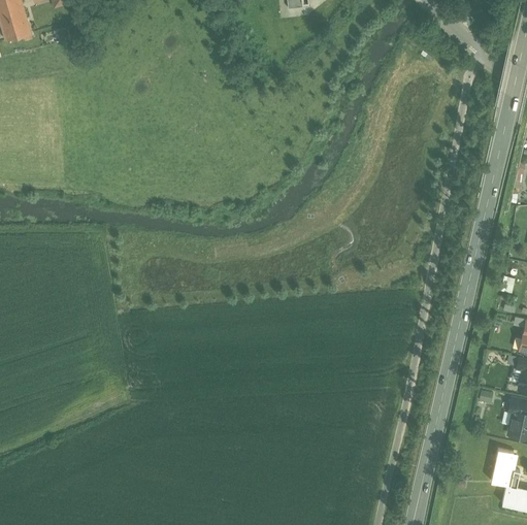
[(20,0),(0,0),(0,25),(5,41),(30,34),(20,0)]
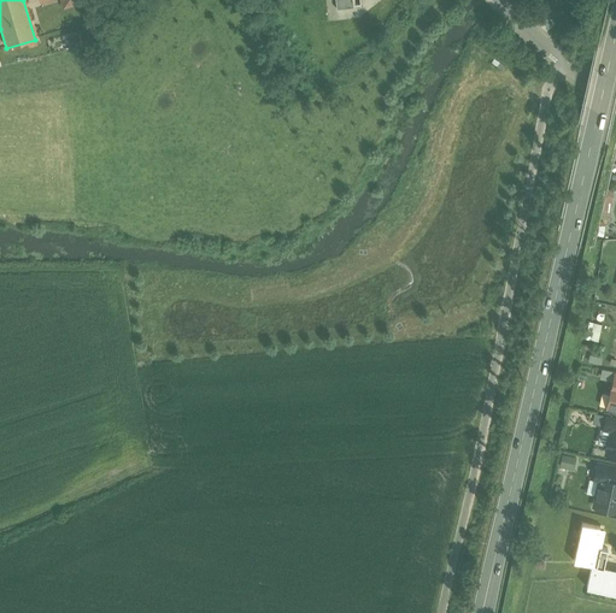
[(351,0),(334,0),(336,11),(353,10),(351,0)]
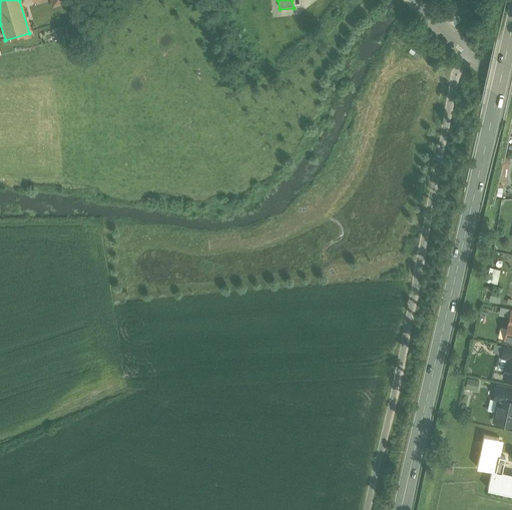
[(511,313),(500,310),(499,316),(510,318),(511,313)]
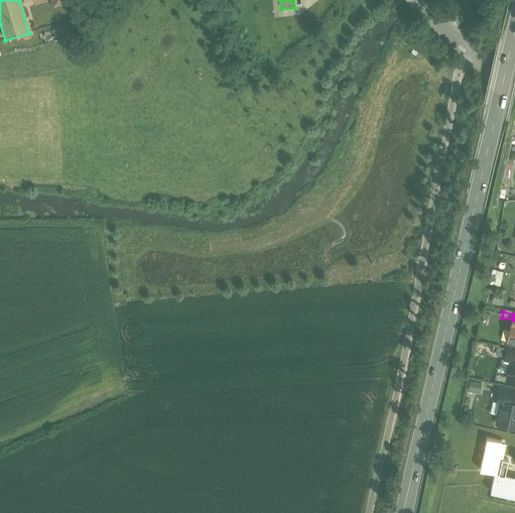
[(507,351),(497,349),(495,356),(505,358),(507,351)]
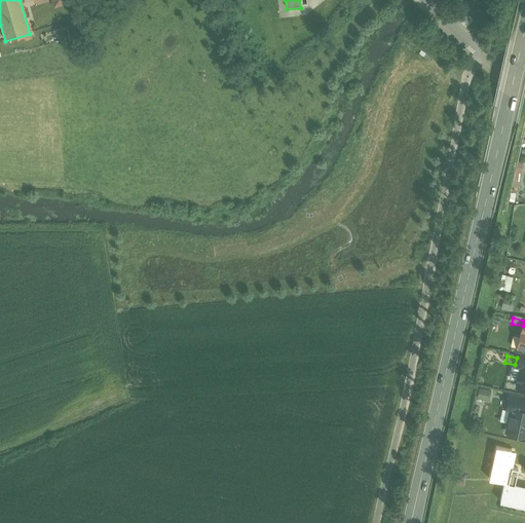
[(524,359),(517,358),(515,365),(514,369),(521,371),(521,370),(524,370),(524,359)]
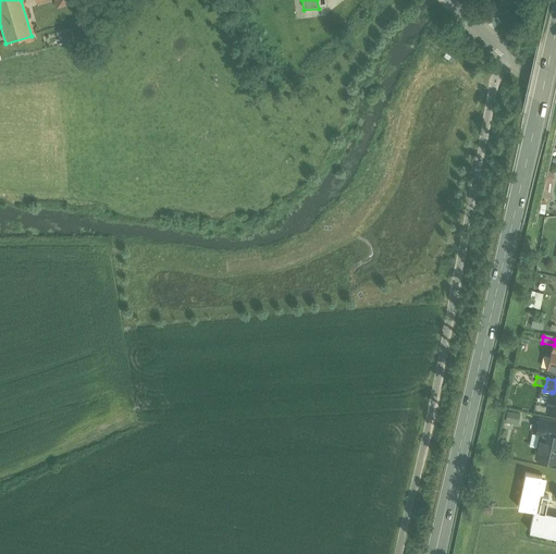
[(555,392),(552,392),(552,393),(551,397),(548,397),(546,407),(548,407),(547,413),(555,415),(555,392)]
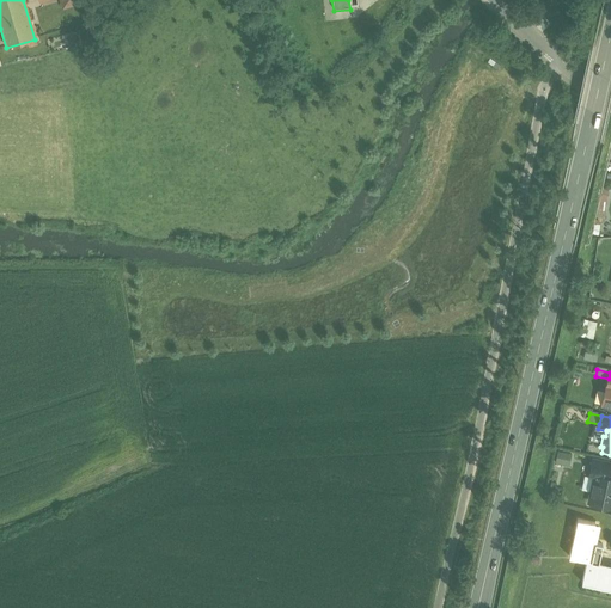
[(610,470),(610,466),(592,462),(590,474),(596,476),(596,478),(609,480),(610,470)]
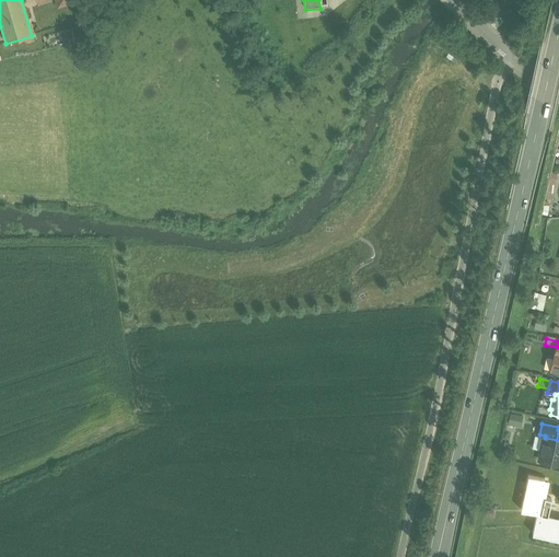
[(558,440),(557,440),(545,438),(539,463),(558,467),(558,440)]
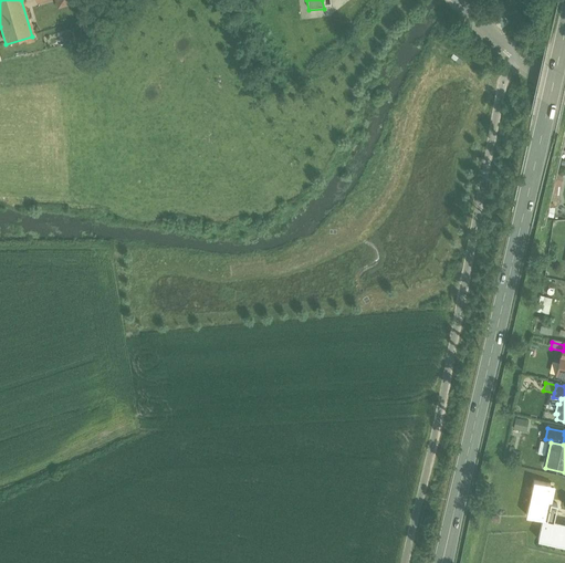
[(552,488),(533,483),(525,519),(545,523),(552,488)]
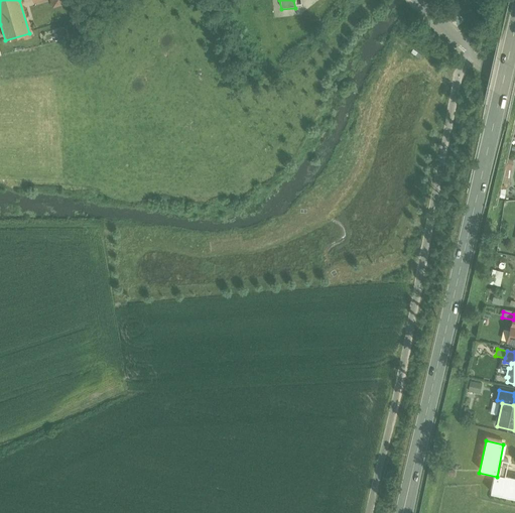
[(507,463),(501,461),(498,477),(504,478),(507,463)]
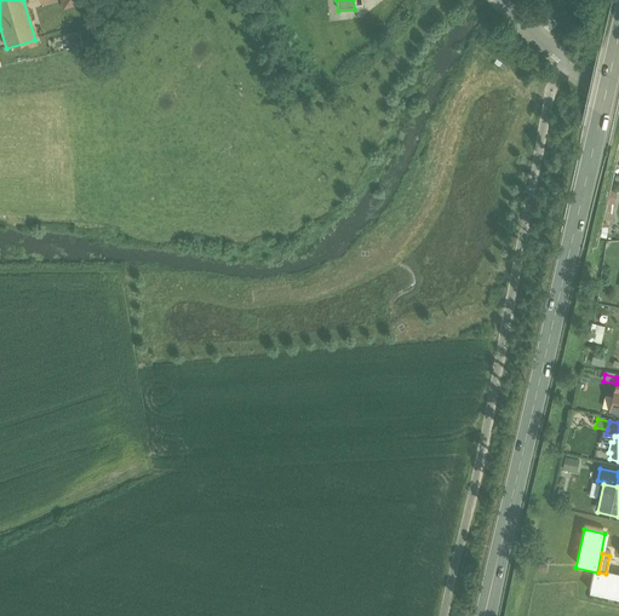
[(618,581),(592,575),(589,593),(618,599),(618,581)]
